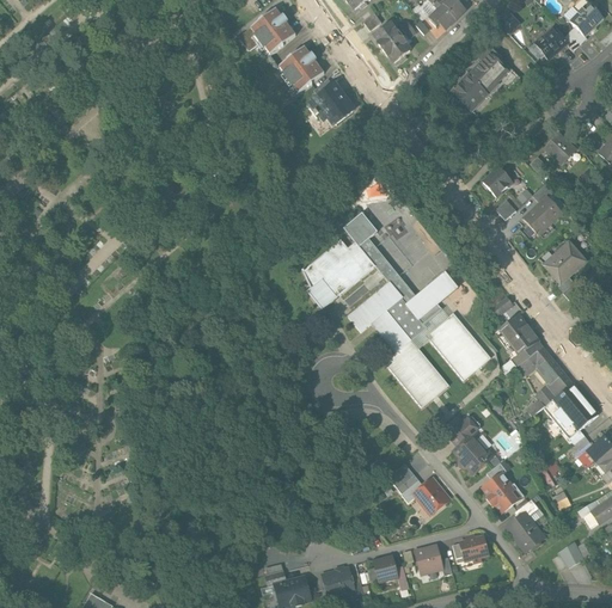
[(445,0),(441,4),(454,18),(464,8),(457,0),(445,0)]
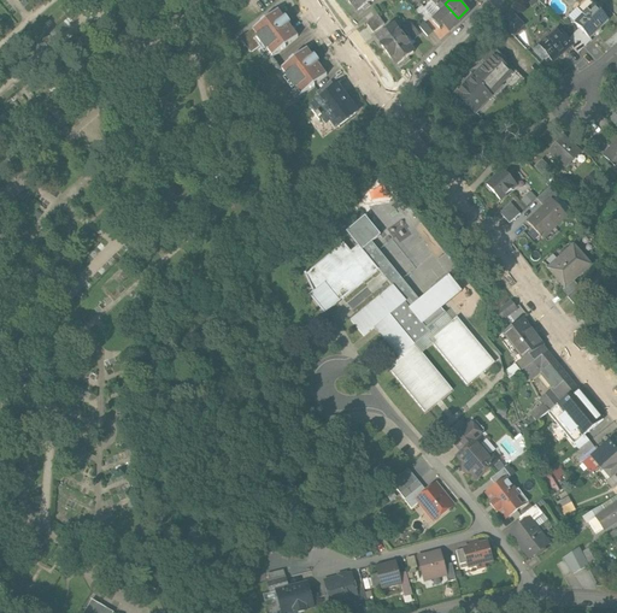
[(592,0),(574,18),(579,24),(589,35),(589,34),(609,16),(594,0),(592,0)]
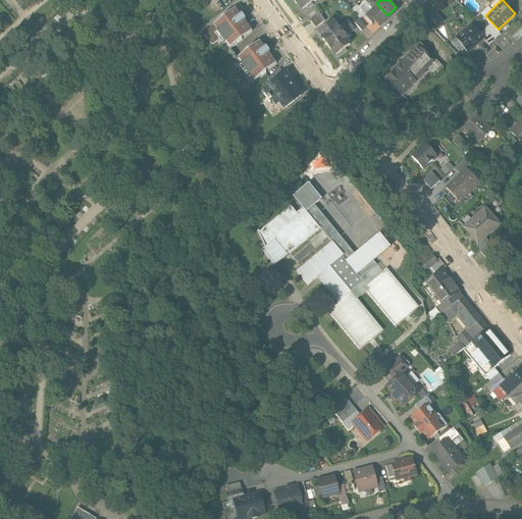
[(364,11),(357,2),(352,5),(360,15),(364,11)]
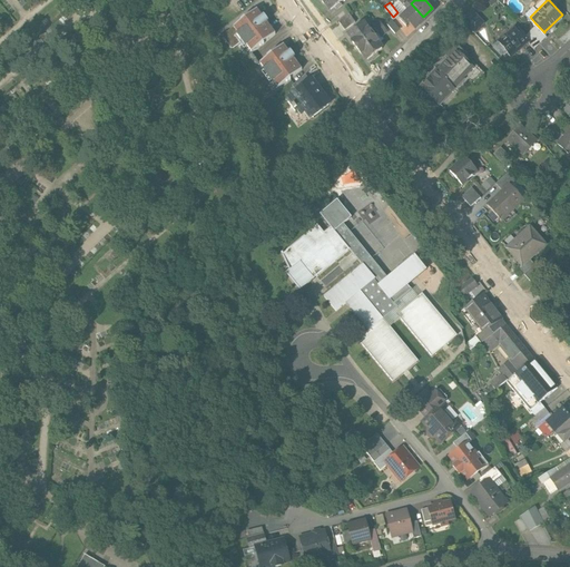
[(423,17),(411,3),(408,7),(399,16),(405,22),(409,19),(414,25),(423,17)]
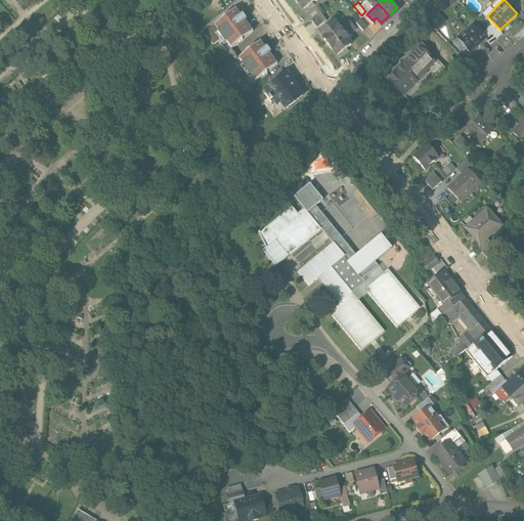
[(241,12),(235,6),(204,30),(213,42),(223,34),(231,44),(253,29),(245,18),(246,17),(242,11),(241,12)]
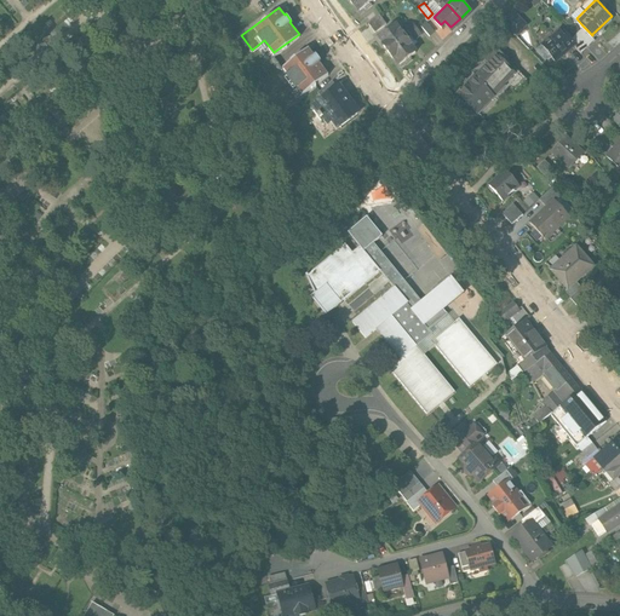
[(527,22),(514,7),(503,18),(516,32),(527,22)]
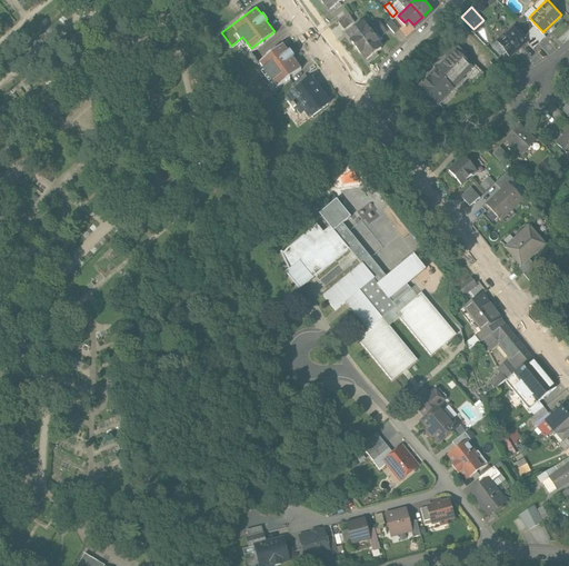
[(353,19),(348,11),(338,19),(343,27),(353,19)]
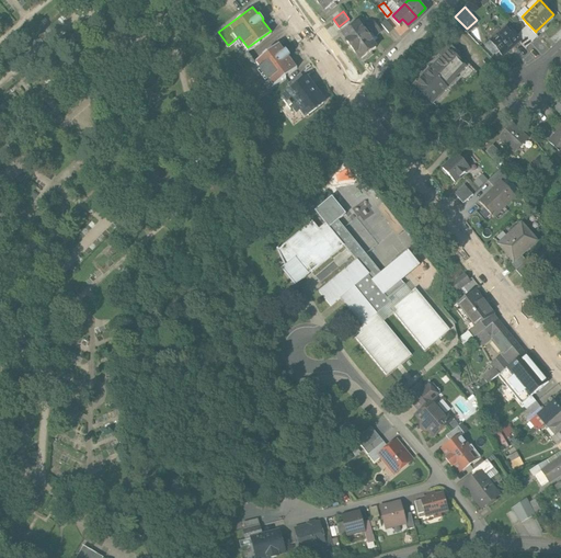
[(392,24),(385,16),(381,20),(388,27),(392,24)]
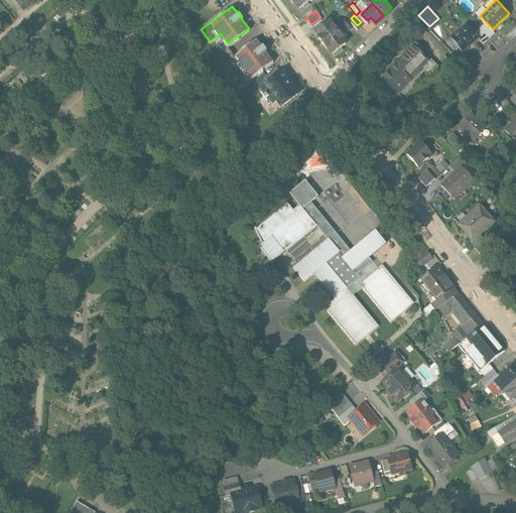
[(344,17),(339,22),(342,25),(347,21),(344,17)]
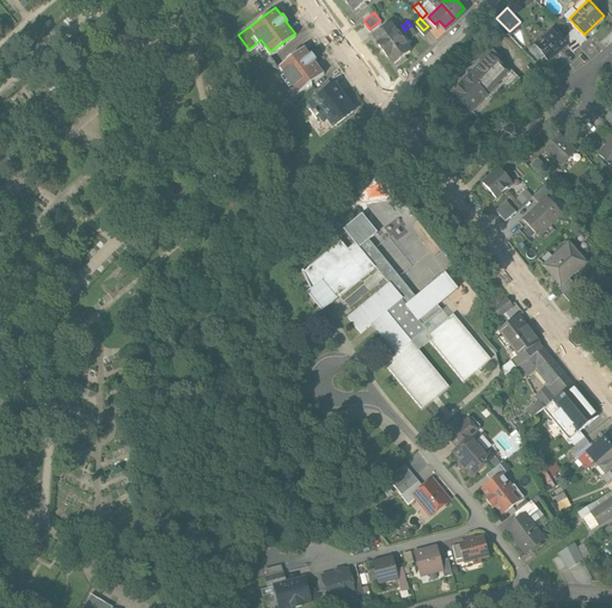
[(390,22),(373,34),(379,41),(378,42),(383,48),(399,35),(390,22)]
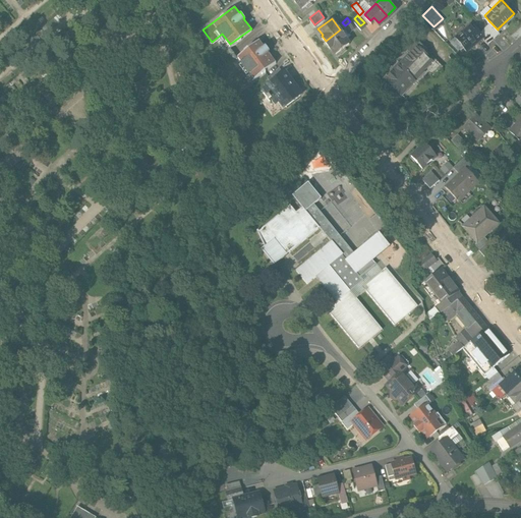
[(498,30),(488,20),(483,25),(494,37),(500,31),(498,29),(498,30)]
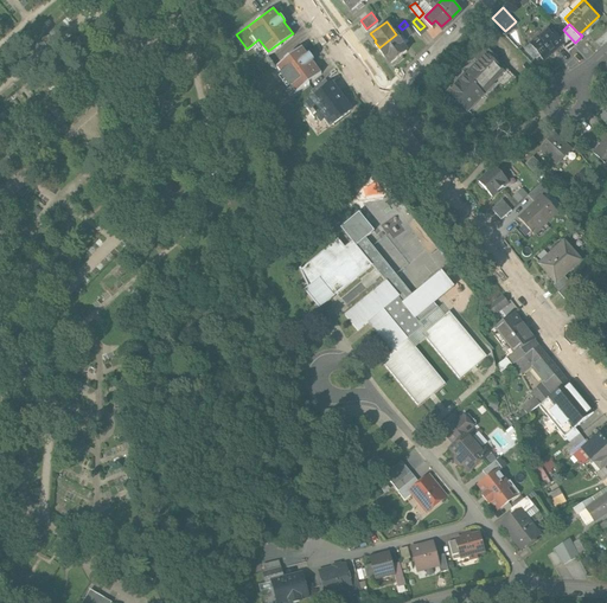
[(542,30),(524,44),(534,55),(540,50),(544,56),(561,40),(562,39),(558,34),(550,26),(544,32),(542,30)]
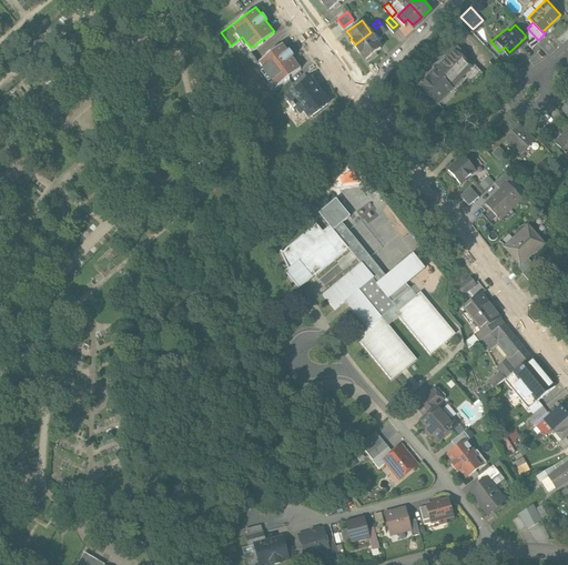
[(538,40),(527,28),(523,32),(526,37),(525,38),(533,46),(538,40)]
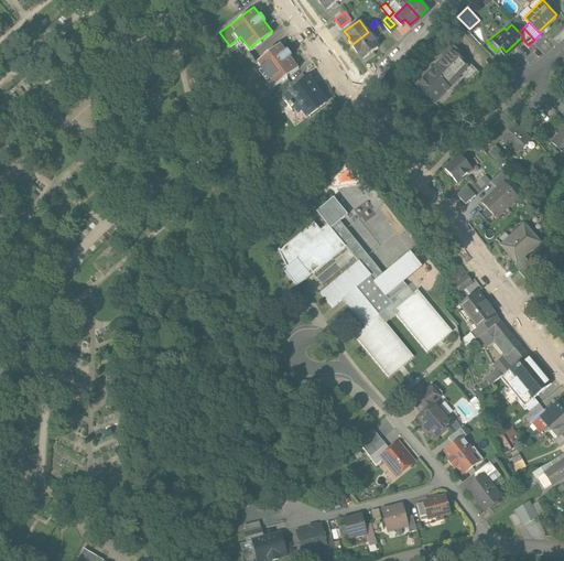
[(378,44),(368,32),(353,44),(357,50),(358,49),(362,55),(378,44)]
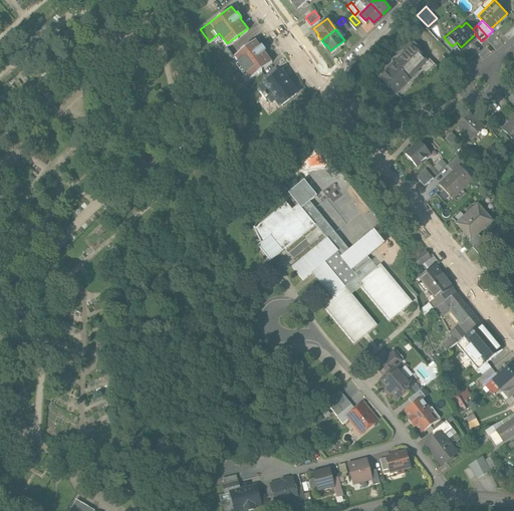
[(227,43),(219,33),(209,41),(220,56),(231,48),(227,43)]
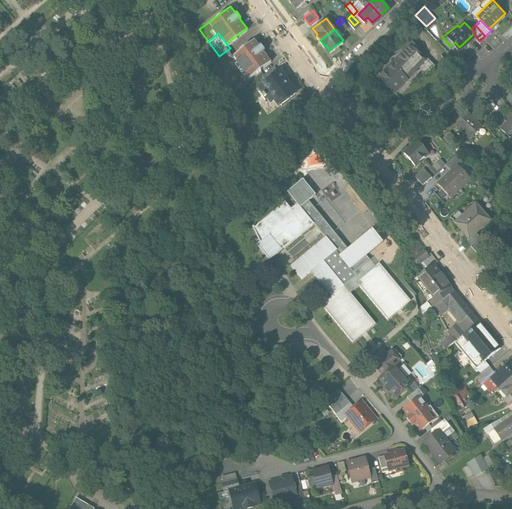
[(259,44),(254,37),(233,53),(250,75),(271,59),(263,49),(264,48),(260,43),(259,44)]
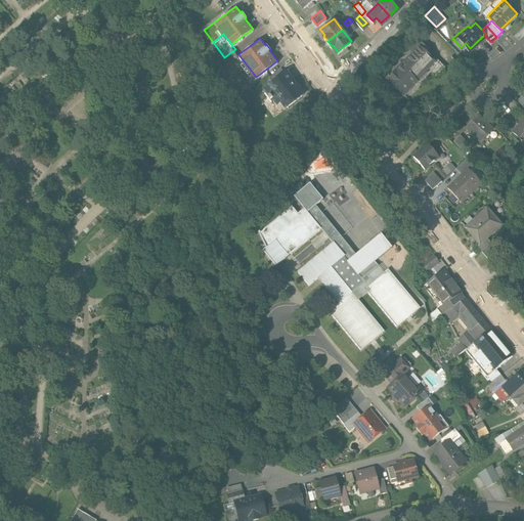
[(417,42),(413,42),(408,46),(412,50),(408,54),(408,55),(401,62),(401,61),(386,77),(395,86),(393,87),(393,89),(395,91),(397,91),(399,90),(403,94),(427,69),(426,68),(427,67),(435,58),(426,51),(428,48),(427,47),(428,46),(423,42),(422,43),(421,41),(419,44),(417,42)]
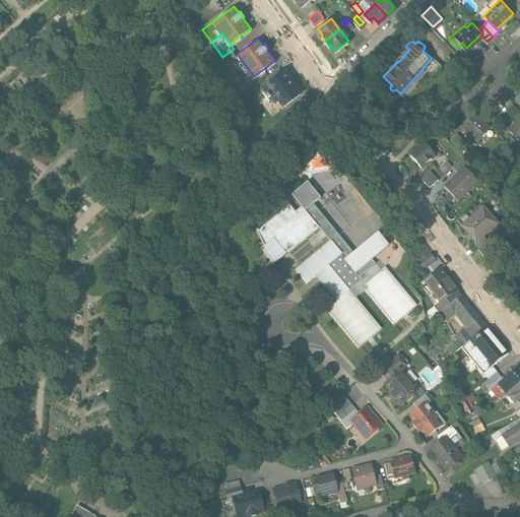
[(441,64),(425,48),(423,51),(432,58),(424,66),(431,73),(441,64)]
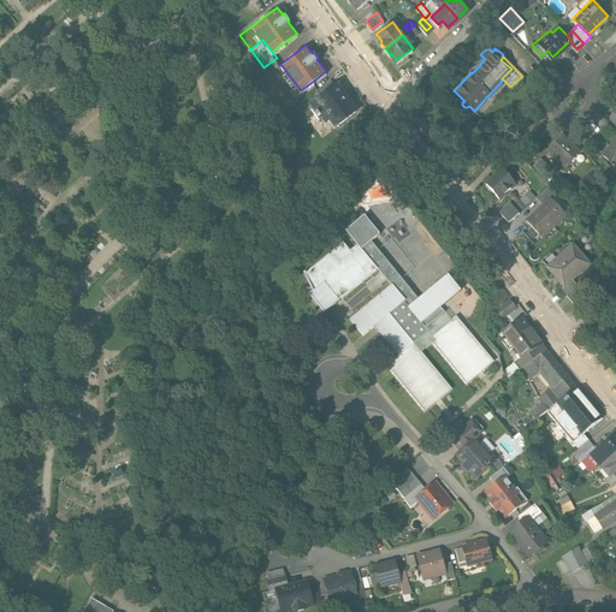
[(280,64),(277,58),(264,67),(289,100),(301,90),(280,64)]
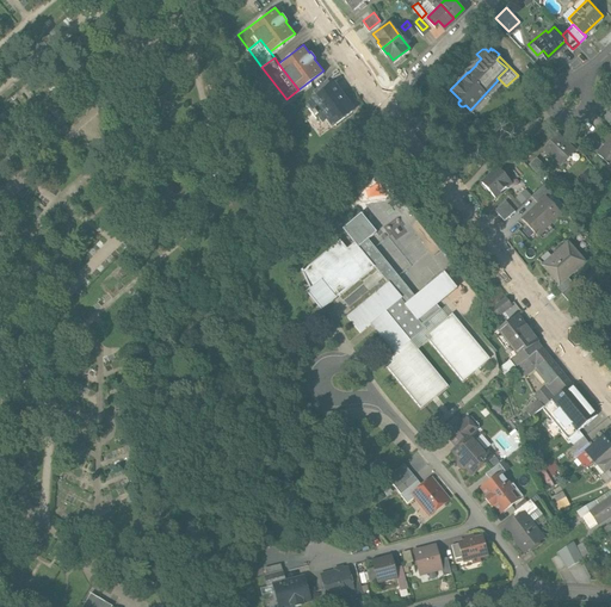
[(327,76),(313,87),(318,93),(332,82),(327,76)]
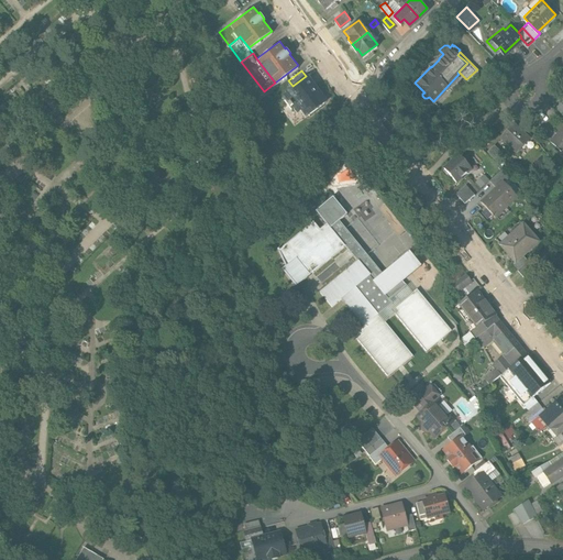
[(324,100),(306,76),(293,86),(283,94),(288,100),(290,103),(296,109),(302,105),(309,112),(324,100)]
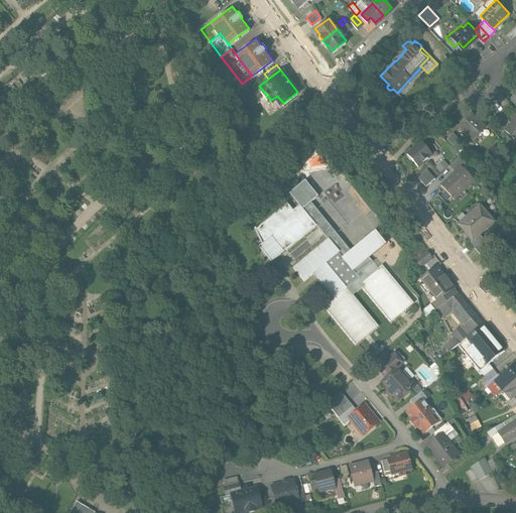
[(471,111),(460,123),(474,136),(485,124),(471,111)]
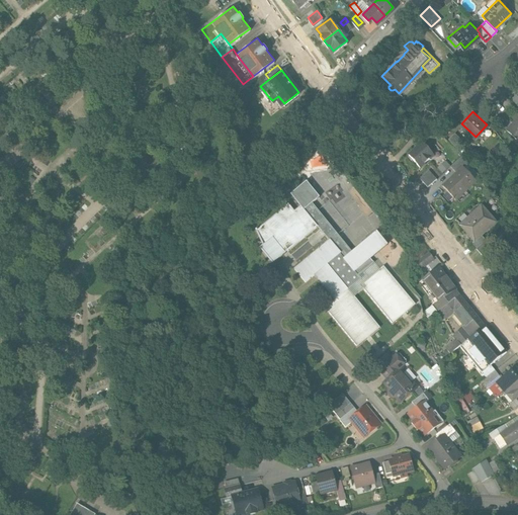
[(517,114),(508,126),(517,136),(517,114)]
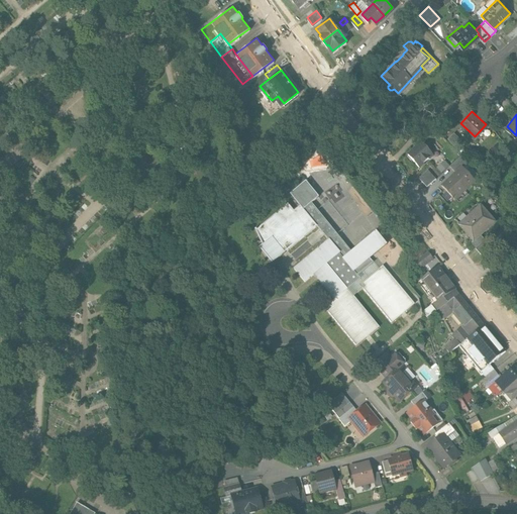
[(452,129),(447,135),(452,141),(457,142),(461,139),(452,129)]
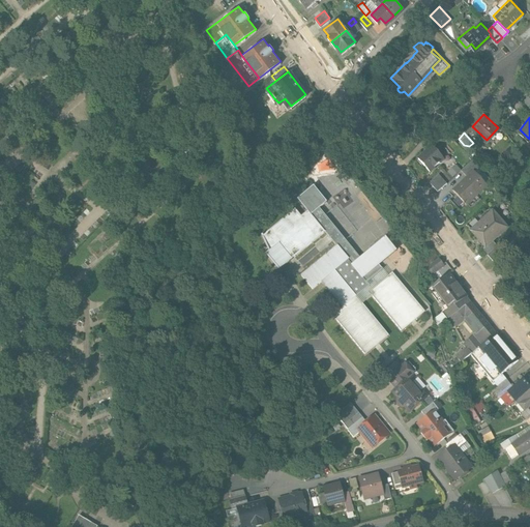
[(454,147),(448,140),(444,144),(450,151),(454,147)]
